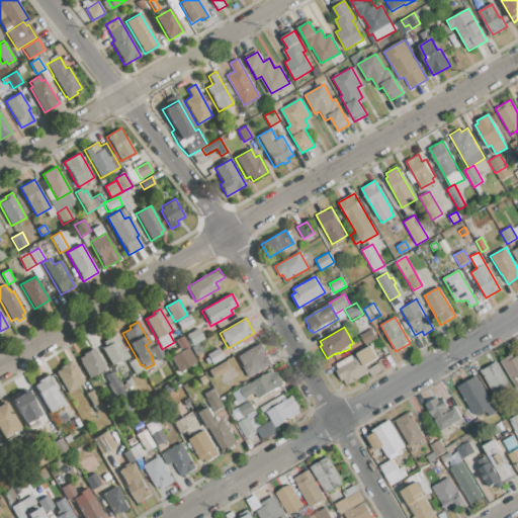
[(186,336),(198,329),(204,339),(192,346),(186,336)]
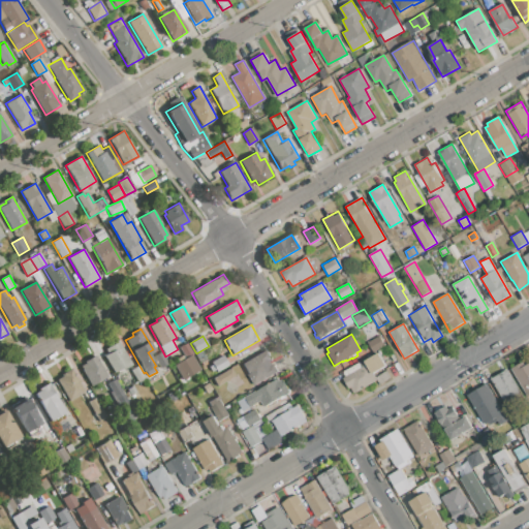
[(367,343),(379,336),(385,346),(373,353),(367,343)]
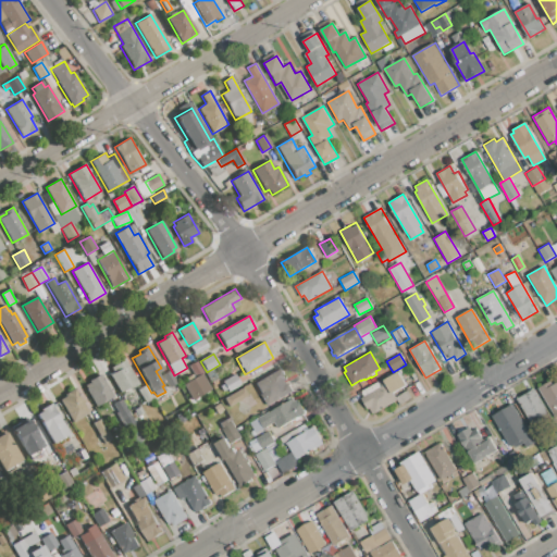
[(109,374),(113,372),(111,368),(125,360),(138,382),(119,393),(109,374)]
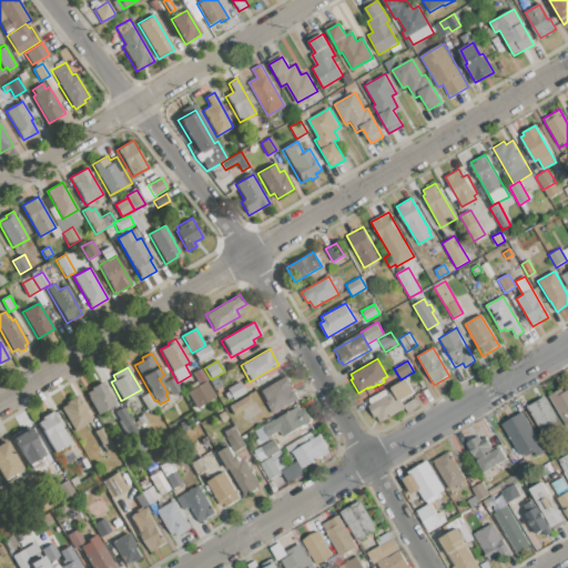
[(186,393),(200,385),(193,374),(201,369),(208,381),(205,382),(214,398),(196,408),(186,393)]
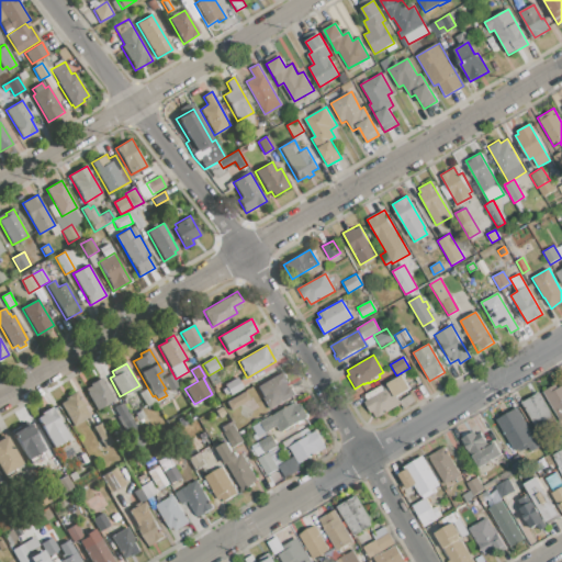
[(257,388),(283,372),(295,394),(270,409),(257,388)]
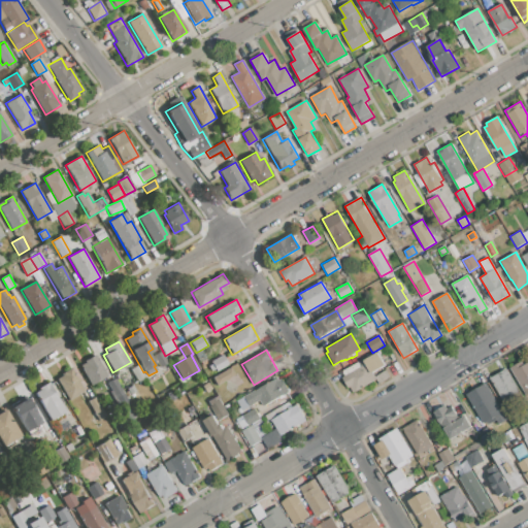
[(199,363),(195,356),(201,352),(205,359),(199,363)]
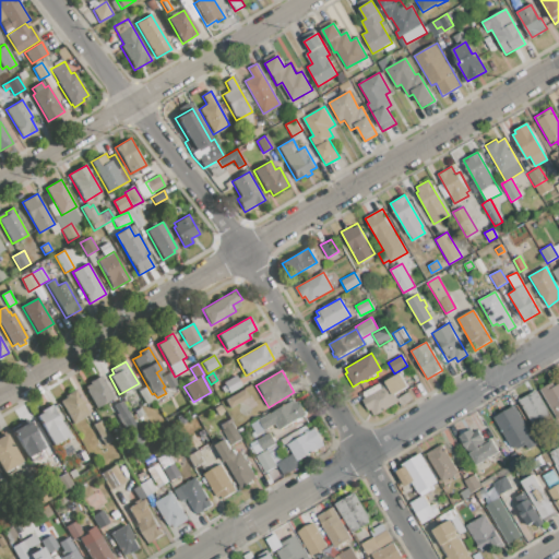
[(385,381),(401,372),(408,385),(393,394),(388,385),(385,381)]
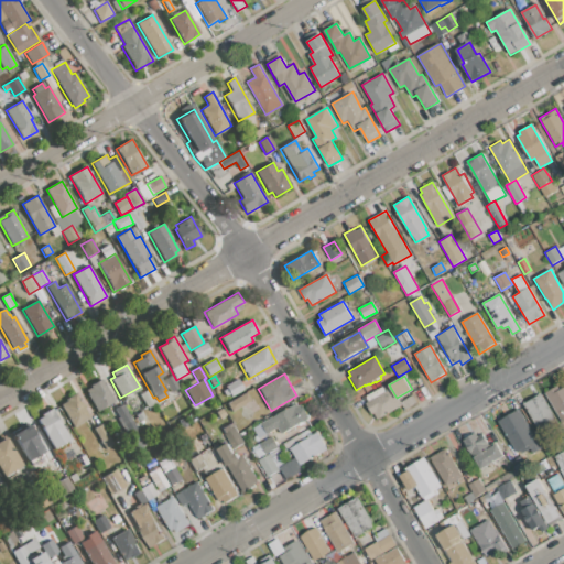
[(164,380),(172,377),(179,389),(172,393),(164,380)]
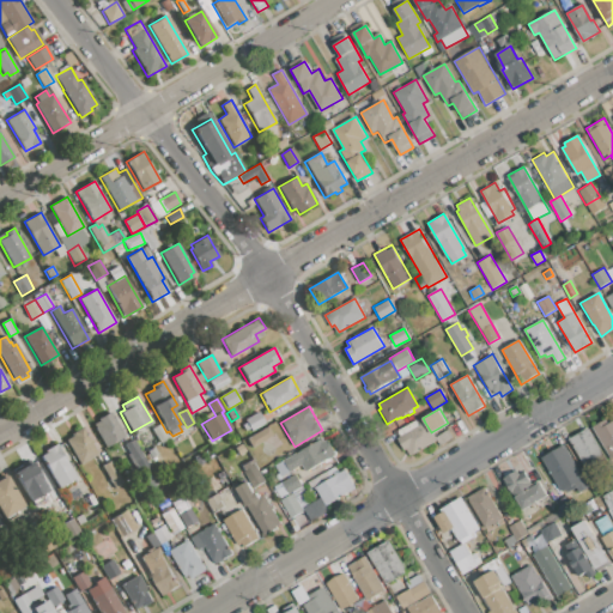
[(244,420),(259,412),(265,424),(252,432),(249,429),(246,431),(242,425),(246,423),(244,420)]
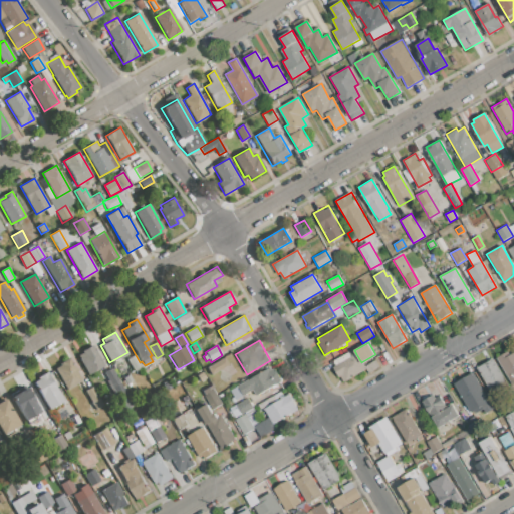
[(77,356),(83,353),(82,352),(92,346),(104,366),(88,375),(77,356)]
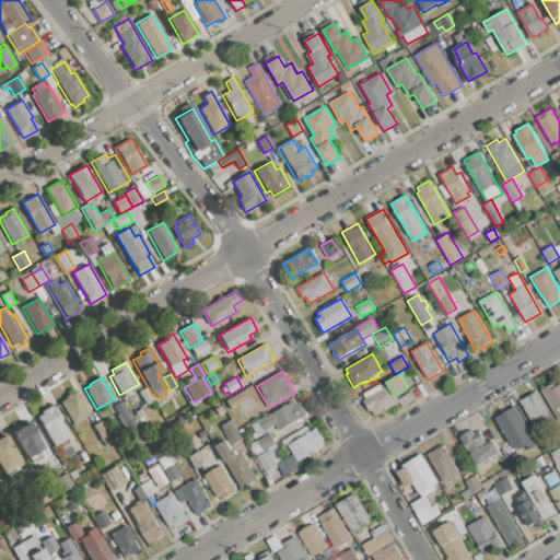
[(394,395),(398,403),(375,417),(371,410),(370,411),(363,400),(365,399),(362,394),(380,384),(382,389),(388,386),(394,395)]
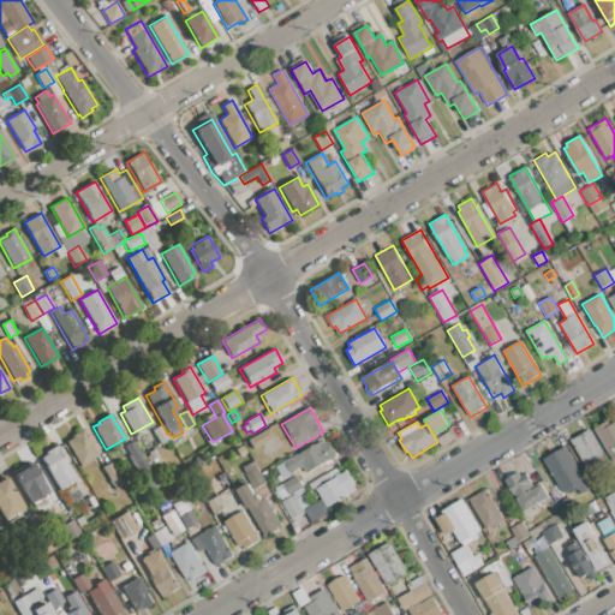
[(595,428),(605,422),(608,427),(614,422),(614,460),(614,461),(595,428)]
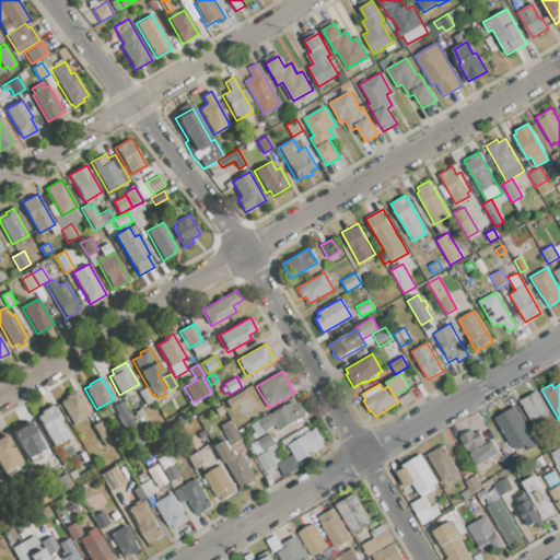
[(139,392),(147,388),(154,401),(147,406),(139,392)]
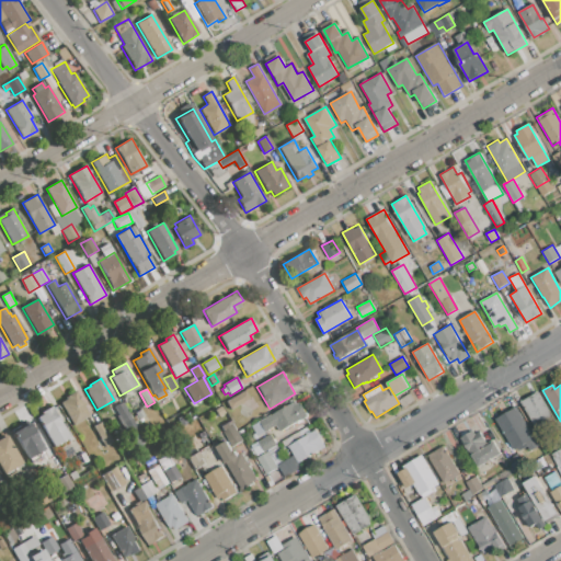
[(60,403),(66,400),(65,398),(77,391),(91,415),(73,425),(60,403)]
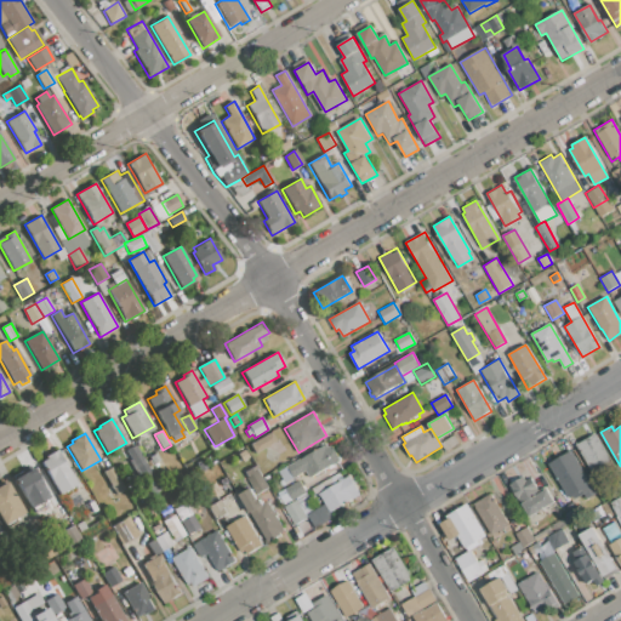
[(250,445),(272,433),(277,442),(255,454),(250,445)]
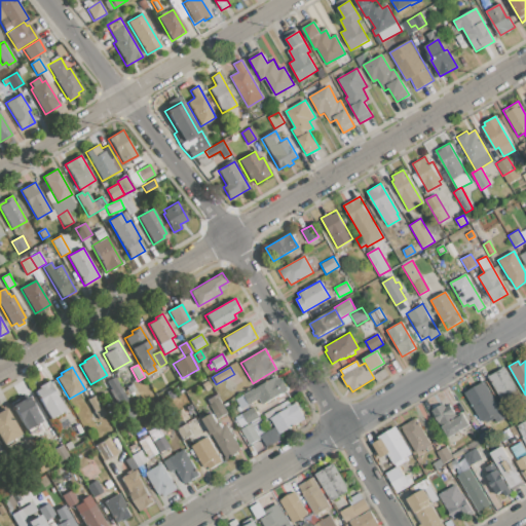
[(487,377),(504,367),(522,397),(504,407),(487,377)]
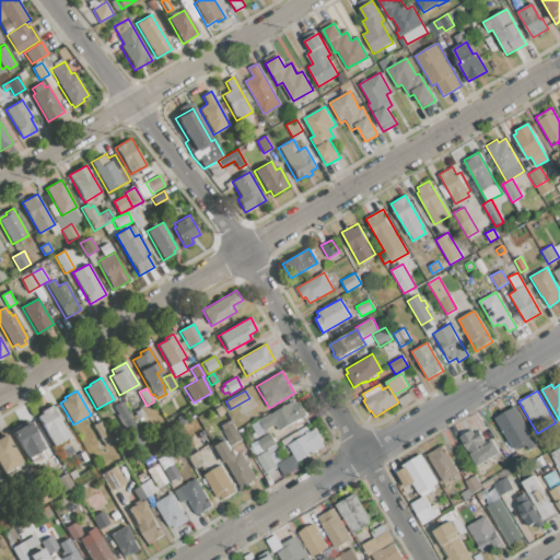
[(258,421),(294,400),(295,404),(300,401),(307,415),(279,431),(276,424),(265,431),(258,421)]
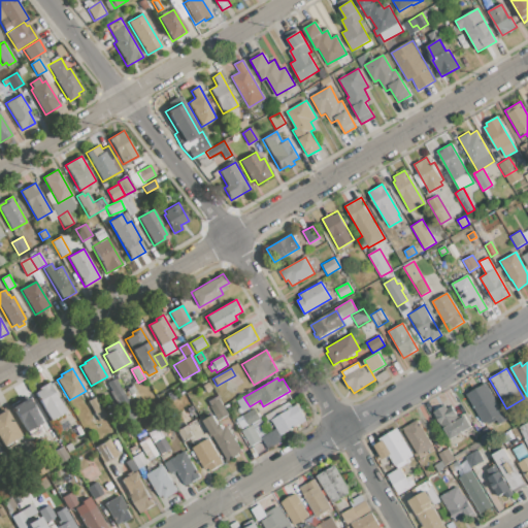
[(108,384),(114,380),(123,394),(117,398),(108,384)]
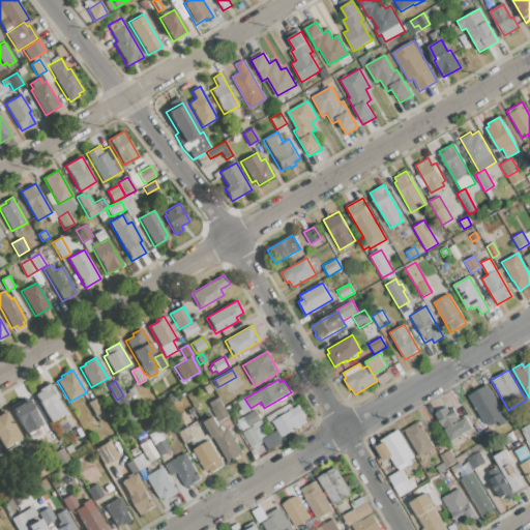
[(35,394),(40,392),(38,389),(49,384),(66,414),(51,422),(35,394)]
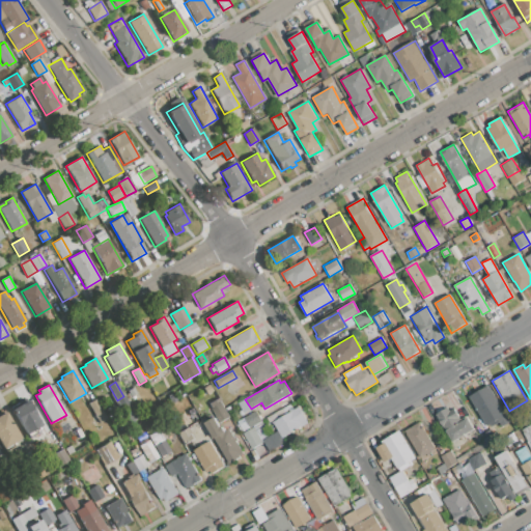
[(203,389),(210,385),(213,391),(206,395),(203,389)]
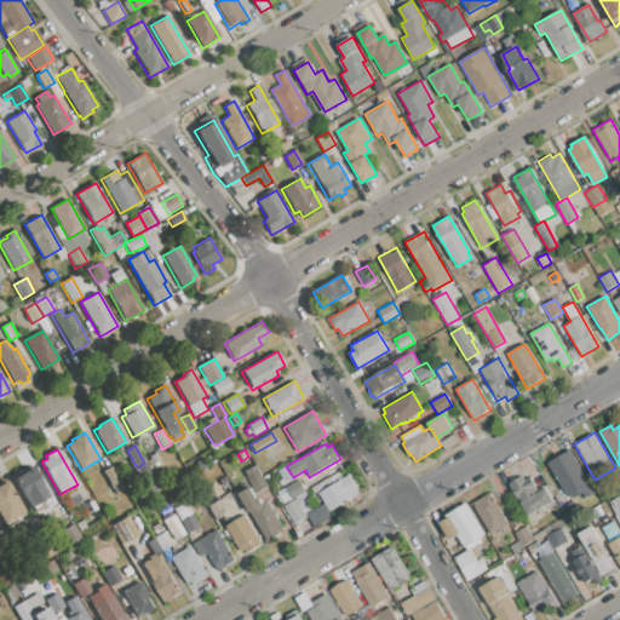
[(547,463),(570,449),(596,493),(585,499),(581,493),(569,500),(547,463)]
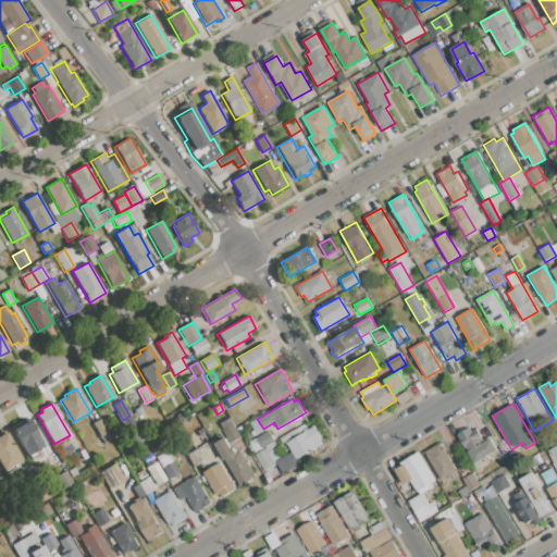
[(219,423),(231,417),(242,436),(231,444),(219,423)]
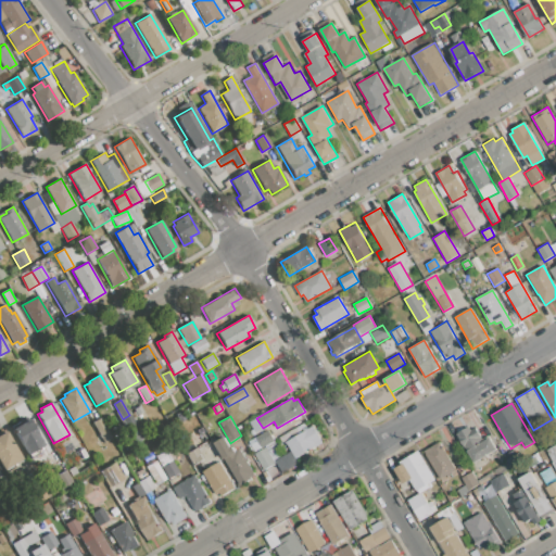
[(12,430),(29,420),(43,445),(27,455),(12,430)]
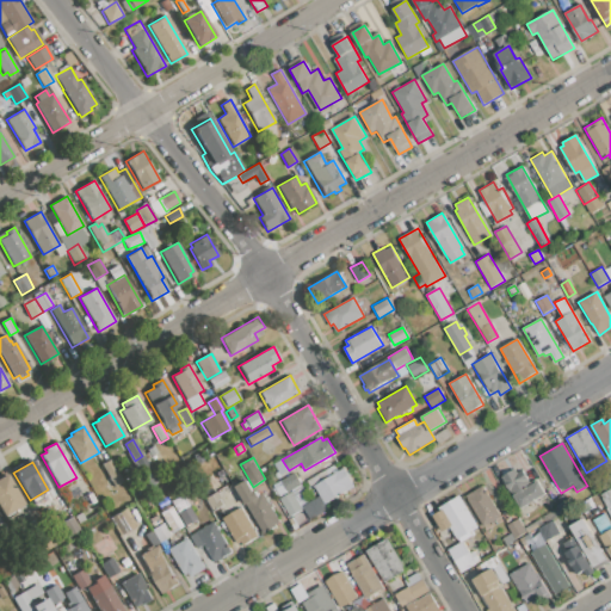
[(503,476),(520,466),(531,485),(538,480),(547,494),(520,508),(503,476)]
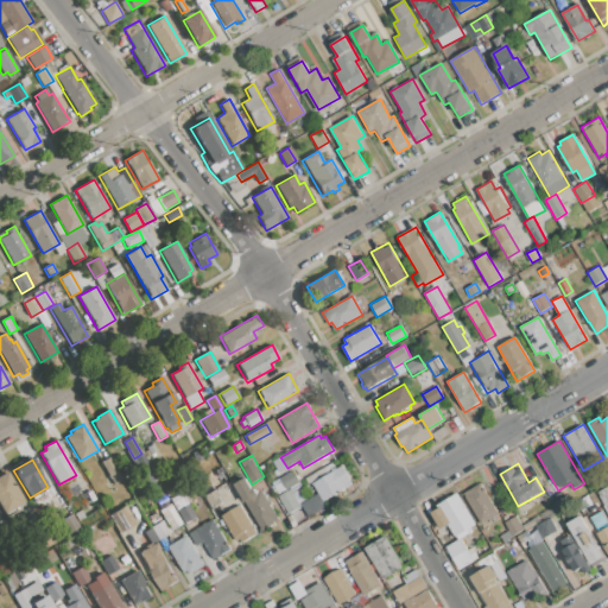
[(311,482),(334,469),(339,477),(346,473),(353,485),(323,502),(311,482)]
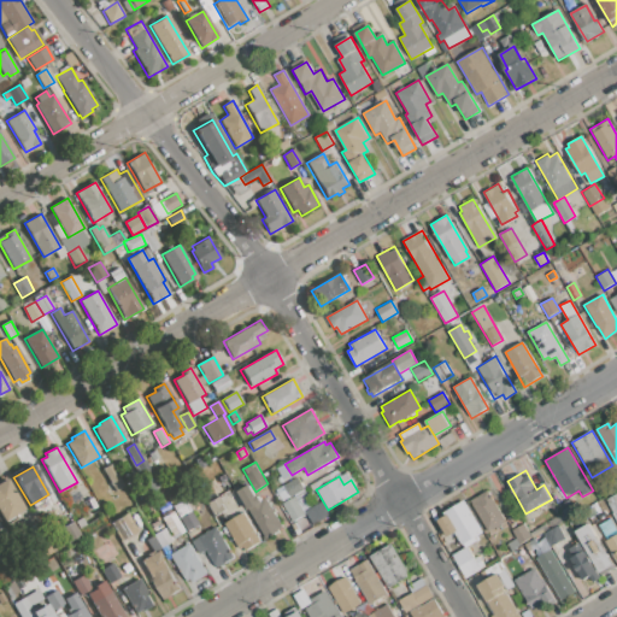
[(285,486),(298,479),(304,489),(291,497),(285,486)]
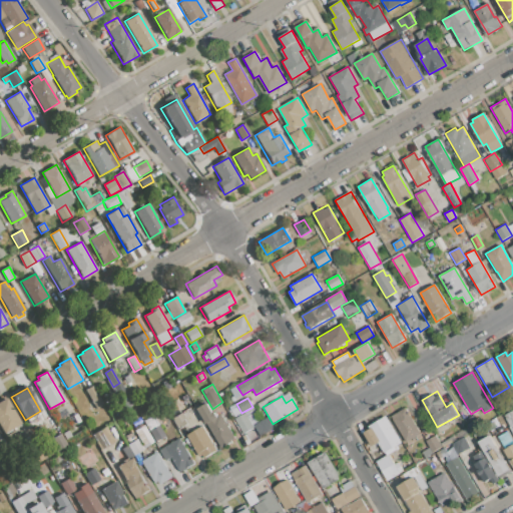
[(0,430),(0,401),(5,399),(19,424),(2,434),(0,430)]
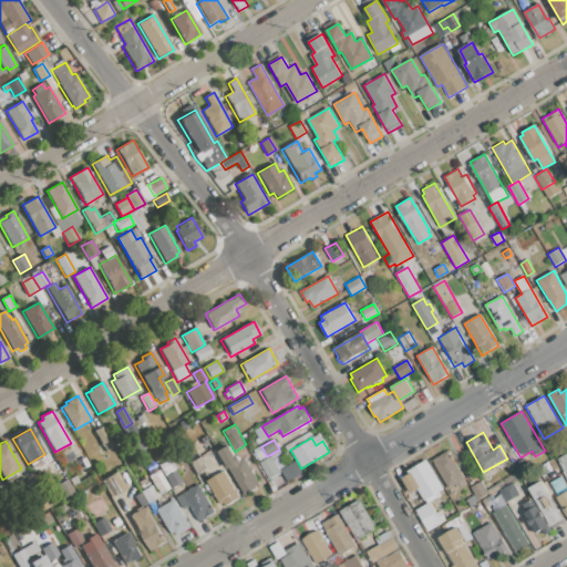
[(219,451),(229,445),(237,460),(244,456),(260,486),(245,495),(219,451)]
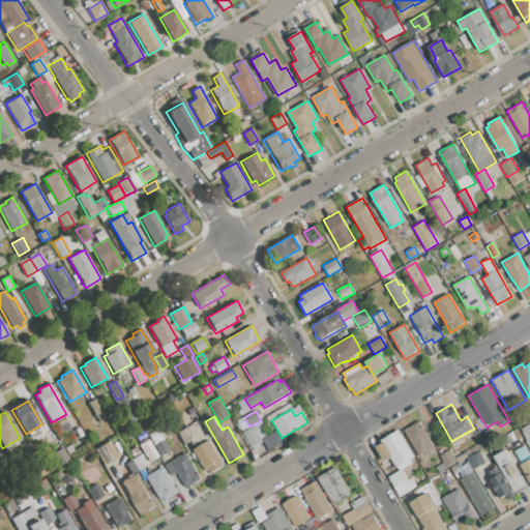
[(404,430),(418,422),(421,427),(423,425),(436,447),(419,457),(404,430)]
